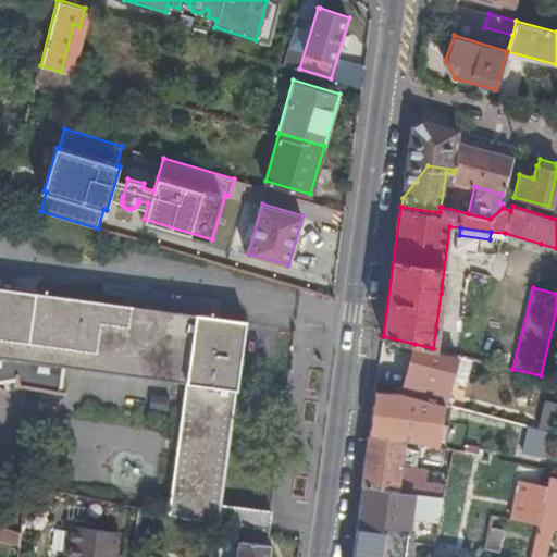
[(247,329),(0,291),(0,360),(183,387),(168,519),(220,528),(247,329)]
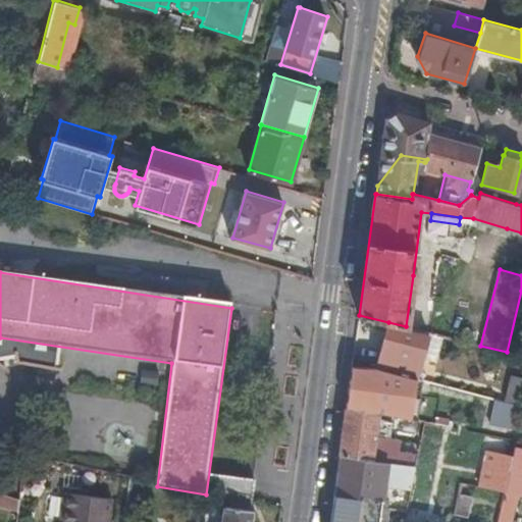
[(406,326),(388,322),(378,368),(416,377),(427,332),(406,326)]
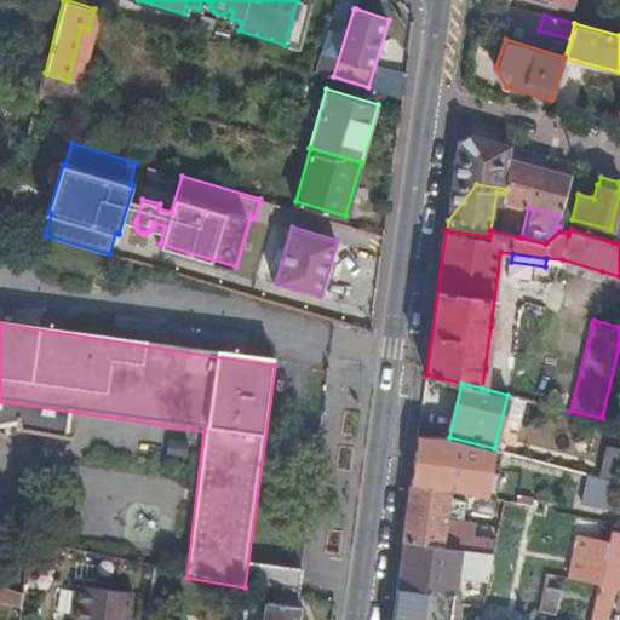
[(449,437),(418,435),(411,484),(449,491),(488,498),(494,448),(449,437)]
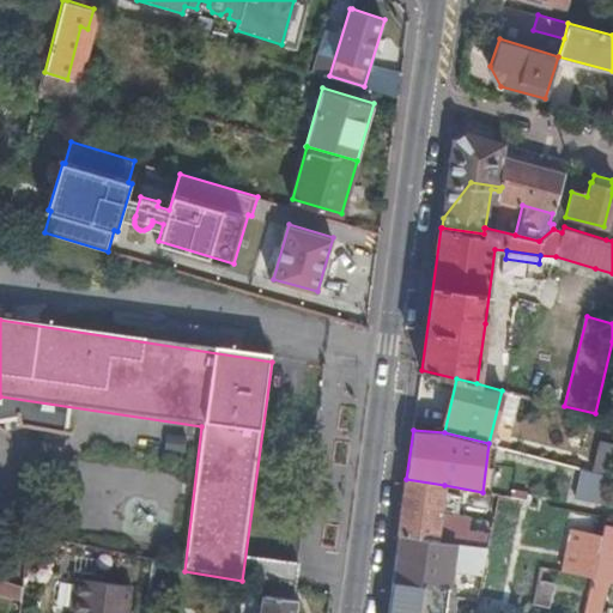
[(612,443),(600,441),(594,471),(610,474),(612,456),(612,443)]
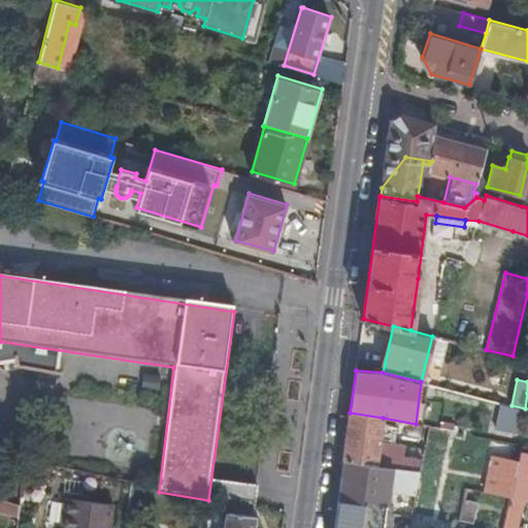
[(512,405),(507,404),(503,423),(525,427),(527,416),(527,410),(527,408),(525,408),(512,405)]
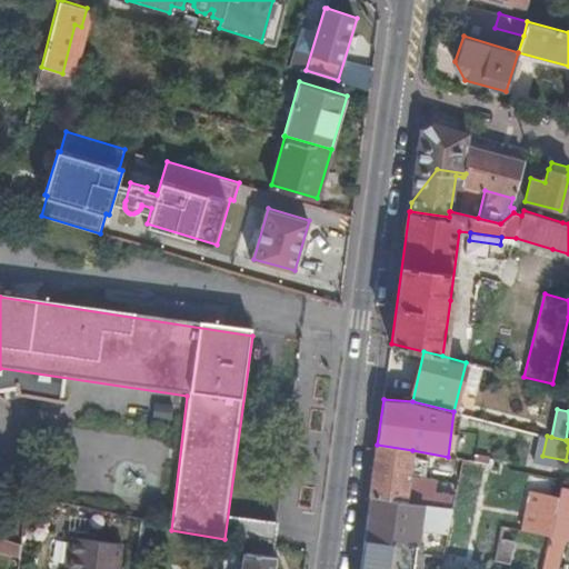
[(412,450),(377,445),(373,470),(417,477),(418,466),(410,465),(412,450)]
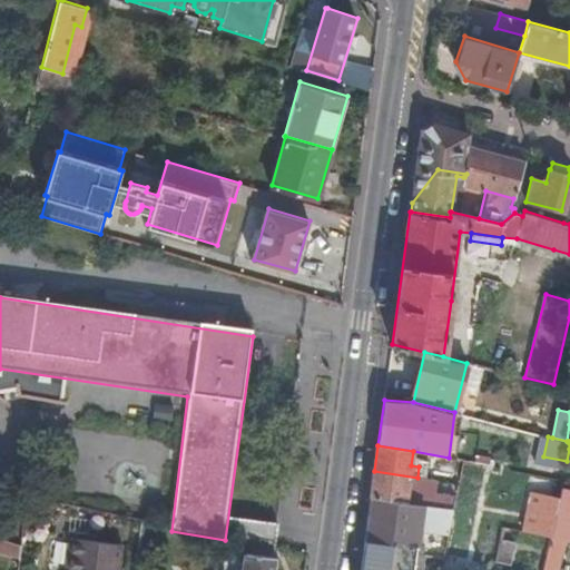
[(374,471),(371,497),(406,502),(409,488),(416,488),(418,478),(374,471)]
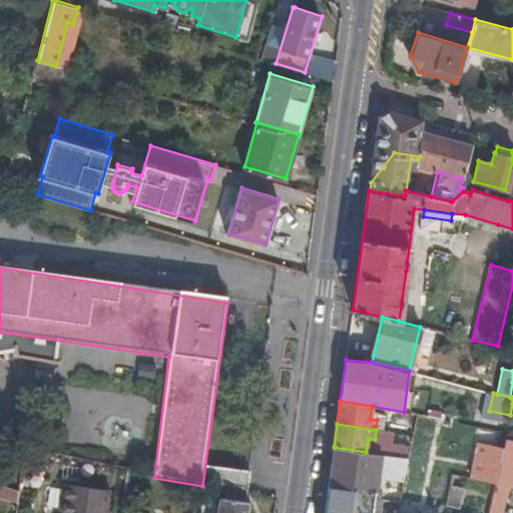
[(334,447),(329,486),(357,489),(357,488),(375,490),(376,476),(380,455),(366,452),(334,447)]
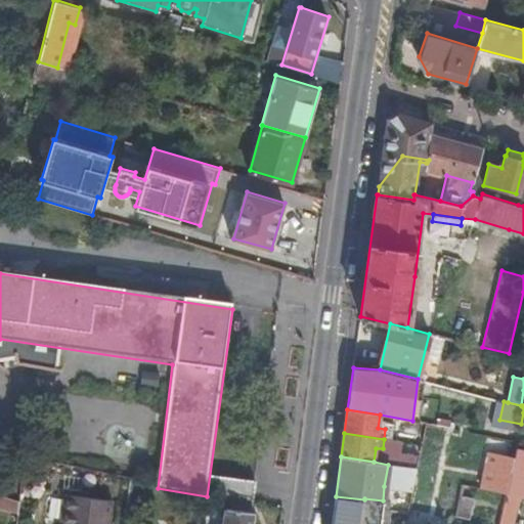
[(419,470),(421,460),(404,457),(402,467),(419,470)]
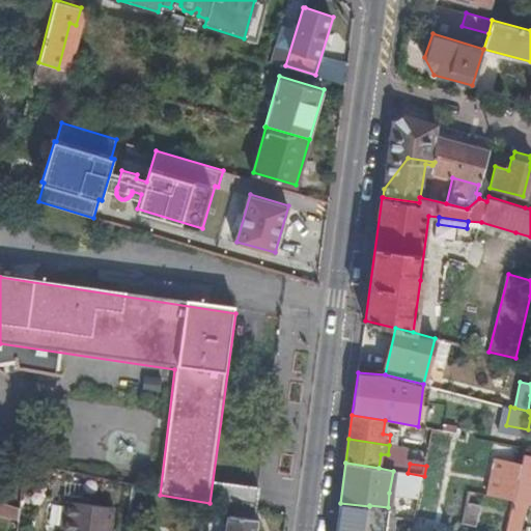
[(393,471),(389,493),(419,497),(424,476),(408,473),(393,471)]
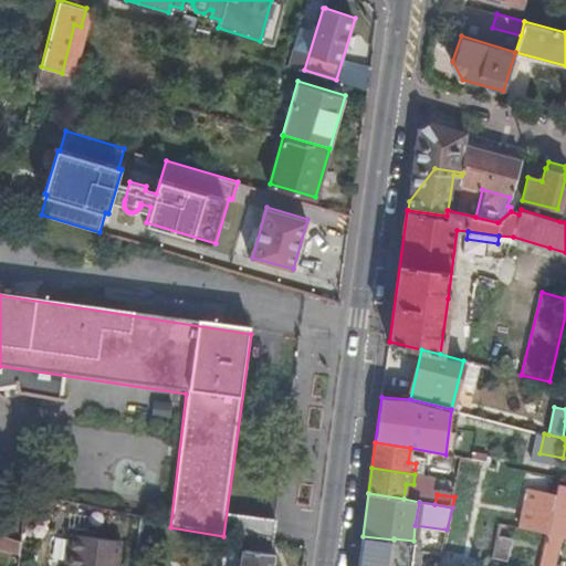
[(532,503),(526,528),(546,532),(552,507),(532,503)]
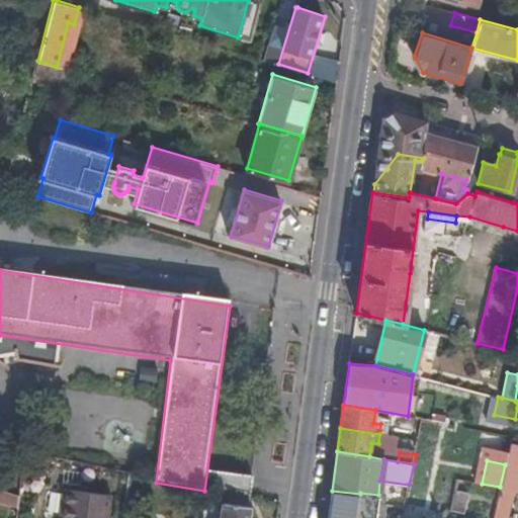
[(517,466),(505,464),(500,487),(516,490),(517,481),(517,466)]
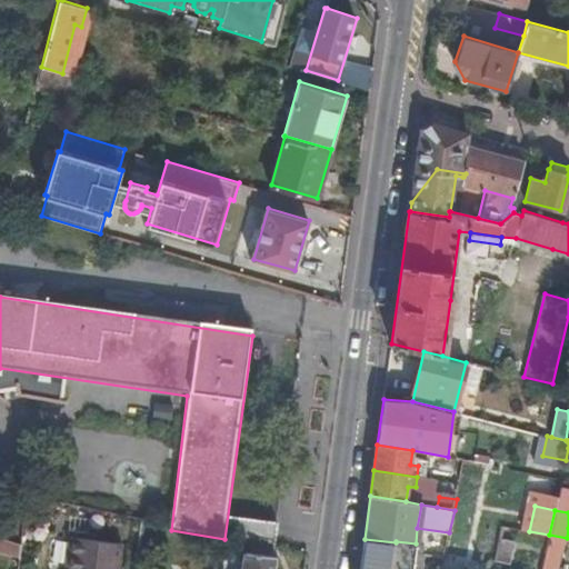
[(20,543),(0,537),(0,550),(19,556),(20,543)]
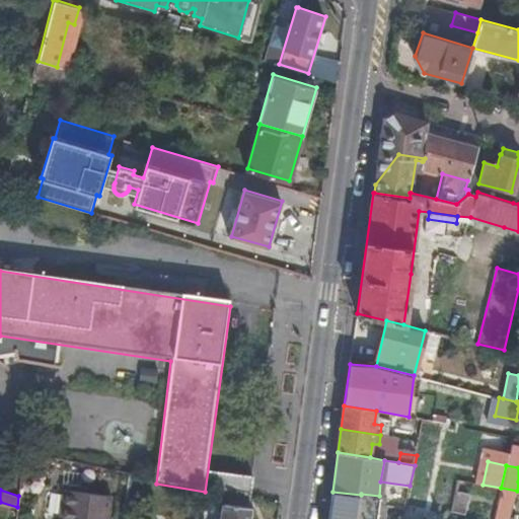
[(110,518),(114,496),(63,490),(59,518),(110,518)]
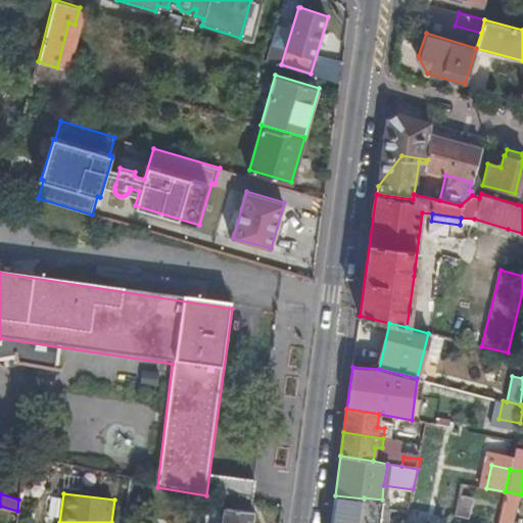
[(408,510),(411,496),(400,494),(397,509),(408,510)]
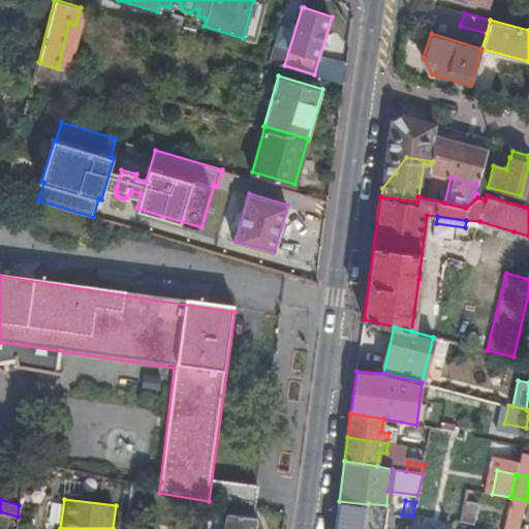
[(253,516),(254,506),(227,501),(223,528),(253,528),(255,516),(253,516)]
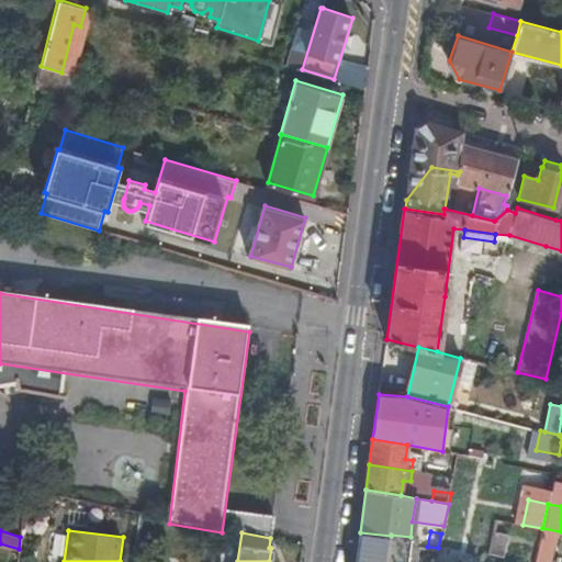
[(406,561),(408,547),(409,539),(411,537),(391,535),(391,536),(360,532),(355,561),(406,561)]
